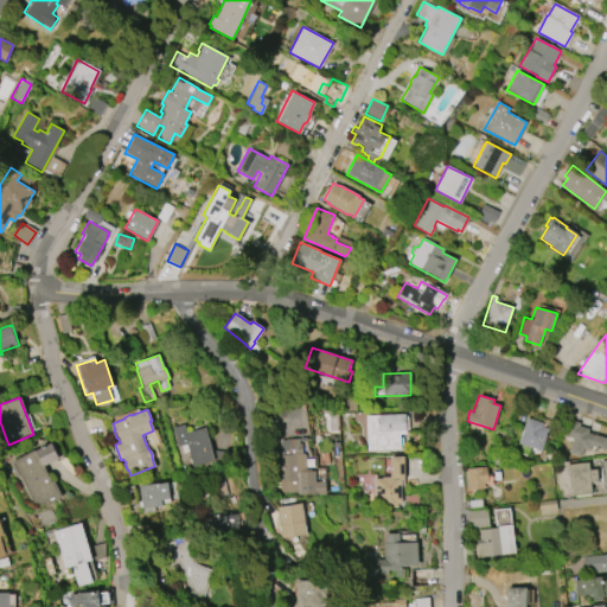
[(404,414),(406,434),(400,434),(400,449),(366,451),(365,415),(404,414)]
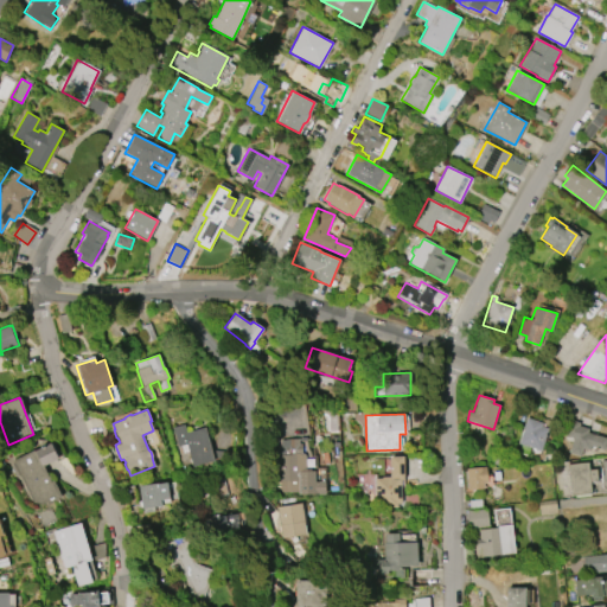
[(517,443),(526,417),(542,423),(542,427),(548,428),(541,451),(517,443)]
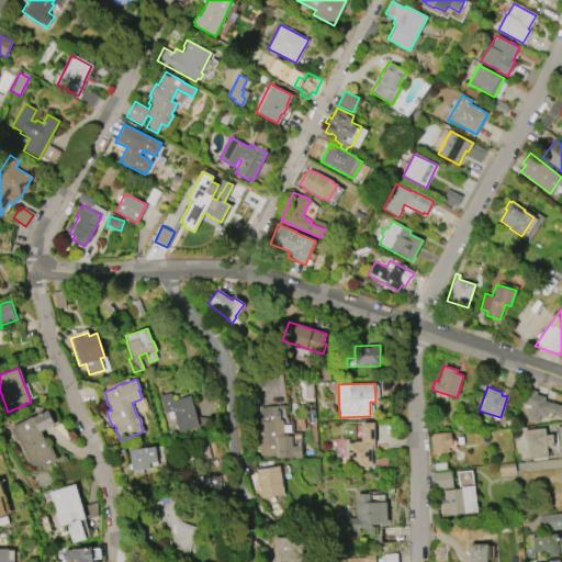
[(543,401),(561,406),(559,417),(547,413),(546,417),(539,415),(538,422),(527,418),(529,409),(521,407),(527,389),(537,391),(536,394),(544,397),(543,401)]
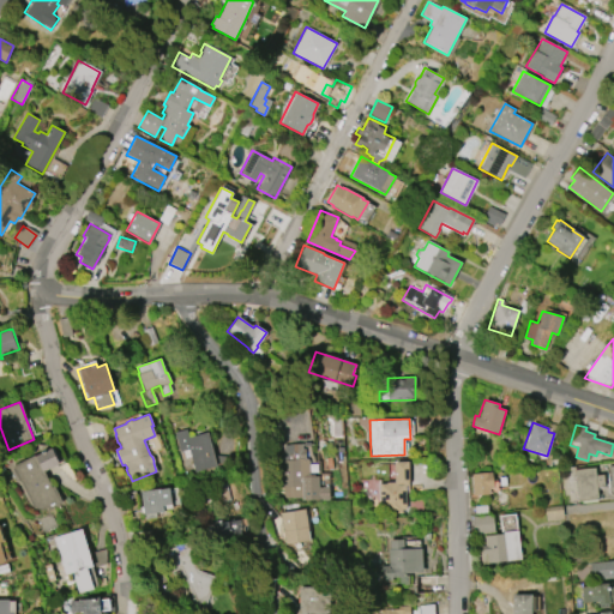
[(186,429),(188,438),(208,432),(217,467),(194,473),(190,457),(185,458),(182,451),(179,451),(174,432),(186,429)]
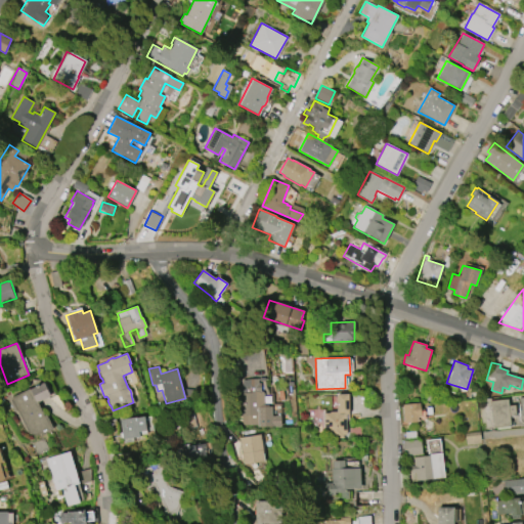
[(271,406),(271,416),(280,416),(280,426),(258,427),(258,425),(242,425),(241,416),(238,416),(237,393),(238,393),(238,387),(241,387),(241,379),(258,379),(258,383),(260,383),(260,391),(262,391),(263,393),(264,404),(267,404),(267,406),(271,406)]
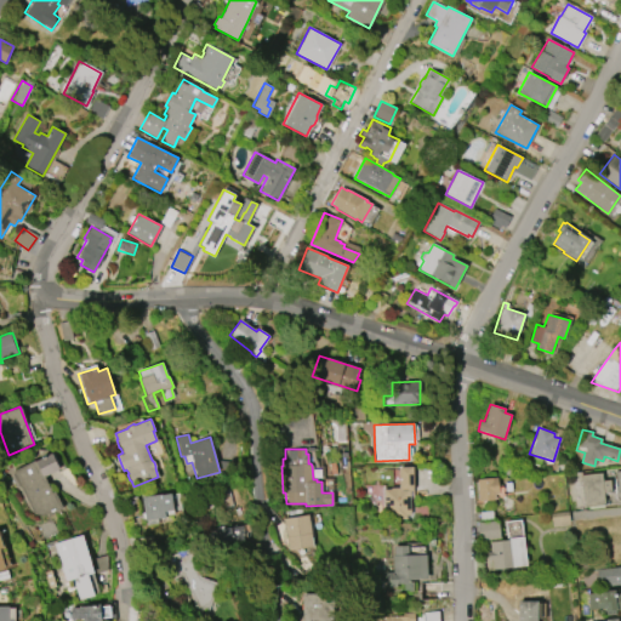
[(35,519),(33,514),(20,485),(17,486),(11,473),(13,473),(12,471),(34,461),(35,462),(52,454),(60,469),(44,477),(52,493),(55,491),(62,508),(47,516),(46,513),(41,516),(35,519)]
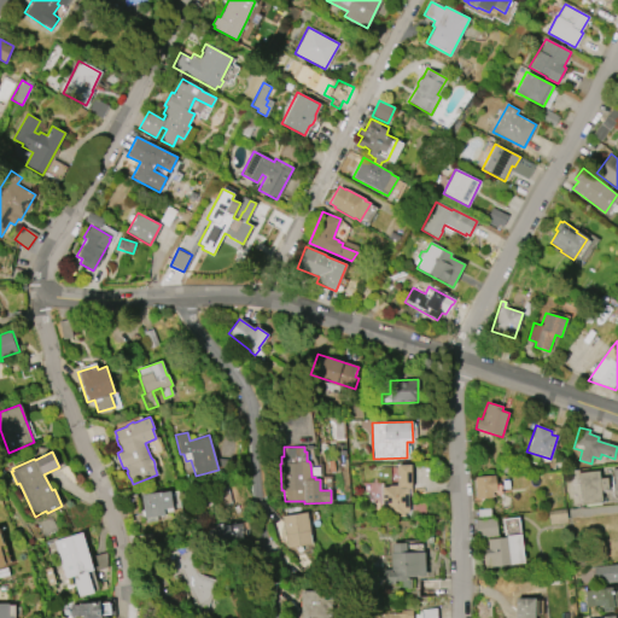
[(408,513),(382,513),(382,488),(388,487),(388,485),(397,485),(397,465),(410,464),(410,488),(408,489),(408,513)]
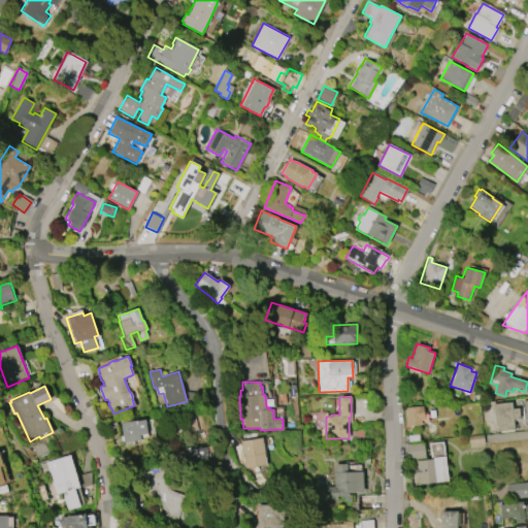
[(496,430),(494,404),(512,402),(512,408),(519,408),(520,419),(513,420),(514,429),(496,430)]
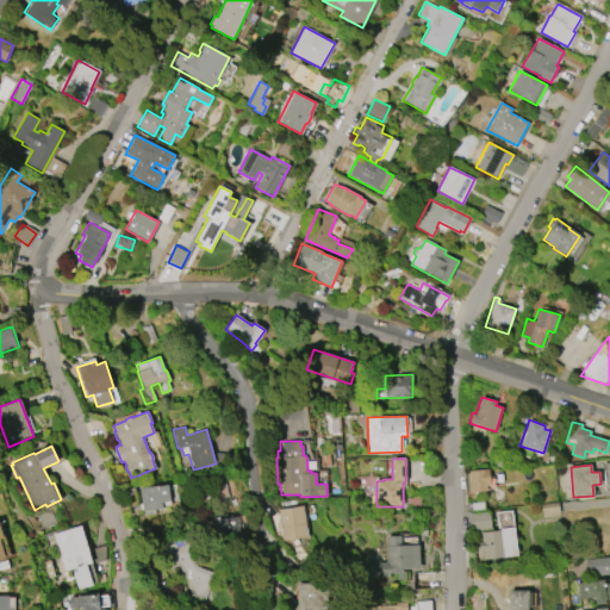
[(472,492),(468,471),(489,468),(490,485),(485,486),(486,491),(472,492)]
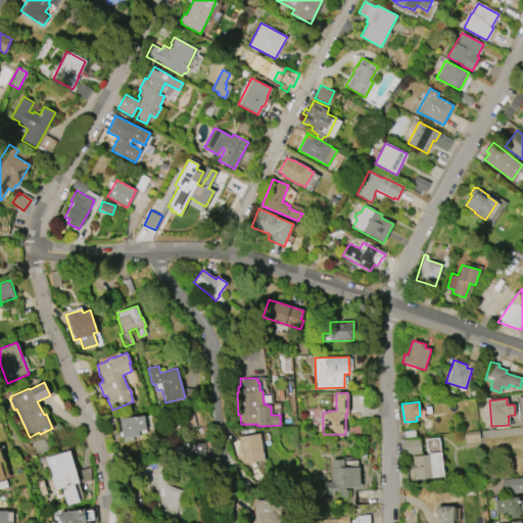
[(122,438),(119,419),(136,416),(136,417),(144,416),(146,430),(139,431),(139,435),(122,438)]
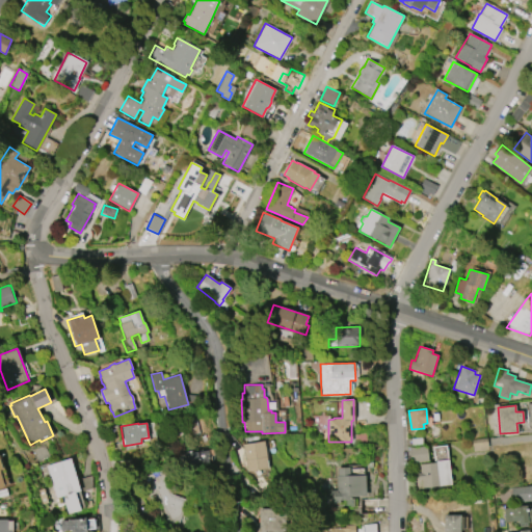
[(471,440),(486,437),(488,450),(472,452),(471,440)]
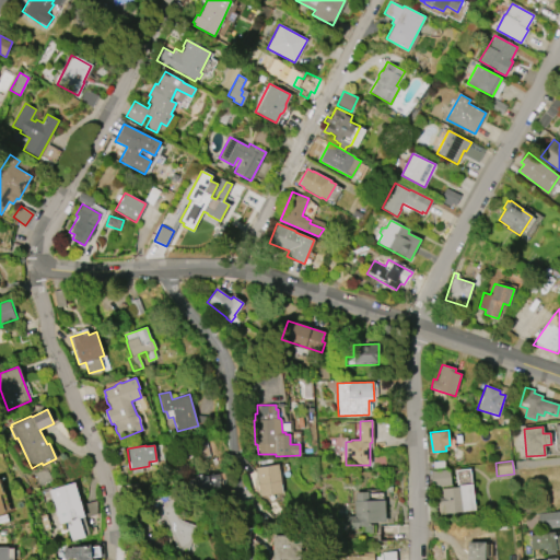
[(278,464),(282,493),(259,497),(255,467),(278,464)]
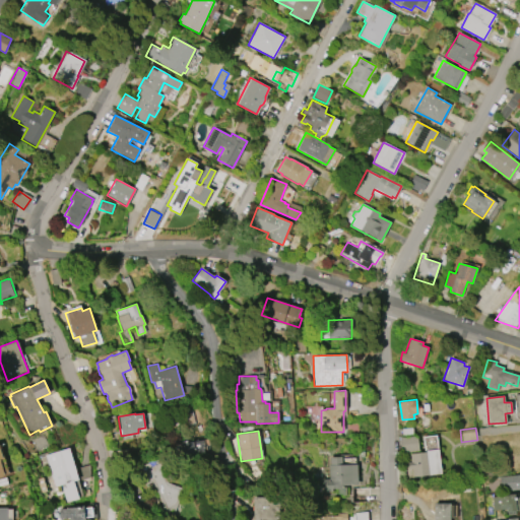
[(399,438),(417,436),(418,451),(400,452),(399,438)]
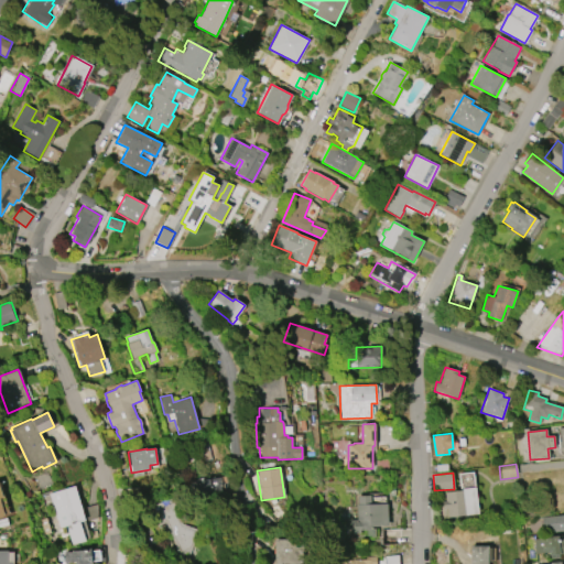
[(75,486),(85,520),(79,521),(85,541),(72,545),(67,530),(71,529),(69,524),(58,528),(49,494),(75,486)]
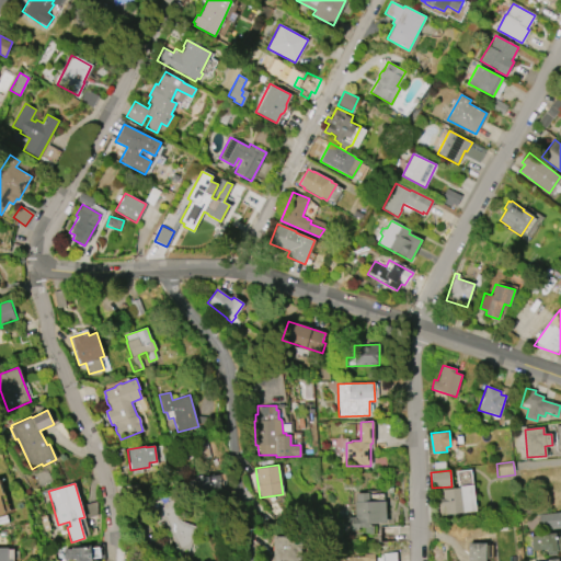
[(476,512),(445,515),(444,506),(439,506),(438,500),(444,499),(443,490),(460,488),(459,485),(472,484),(476,512)]
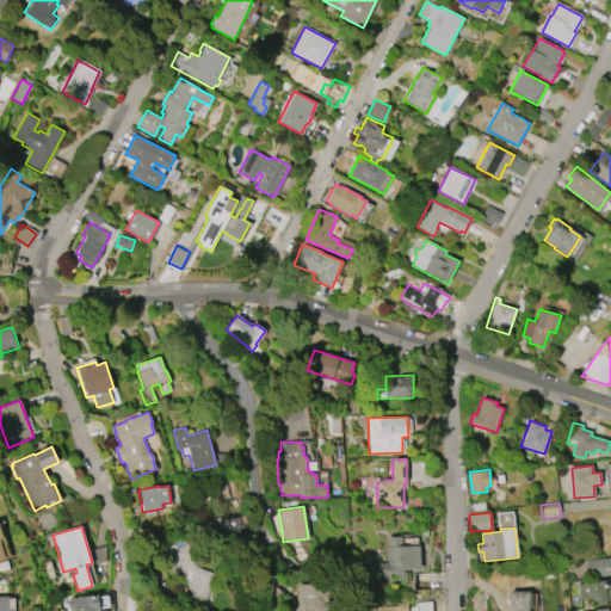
[(387,537),(401,537),(401,545),(419,545),(419,569),(402,569),(402,573),(406,573),(406,581),(401,582),(401,580),(397,580),(397,574),(390,574),(390,578),(384,578),(380,573),(380,563),(387,563),(386,547),(388,547),(387,537)]
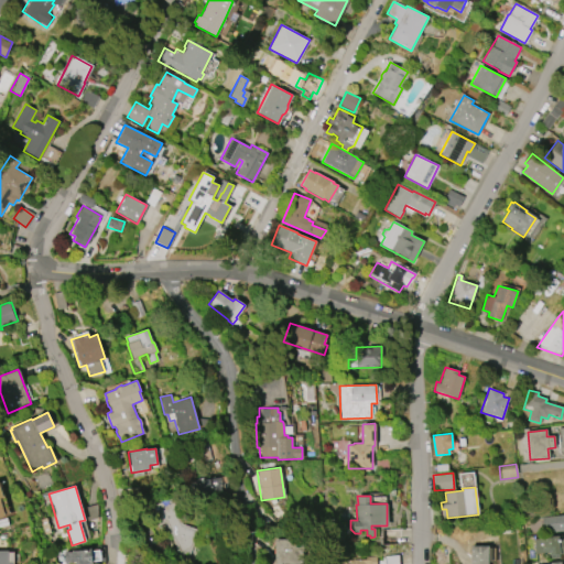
[(150,508),(173,497),(177,505),(175,506),(184,524),(199,529),(187,563),(174,563),(171,563),(176,545),(167,524),(158,528),(150,508)]
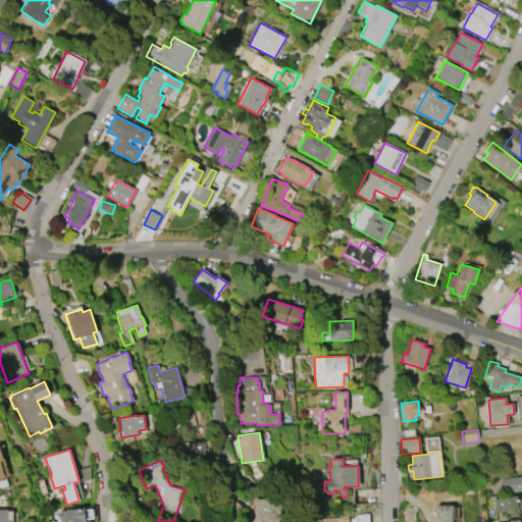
[(502,479),(521,476),(521,491),(504,494),(502,479)]
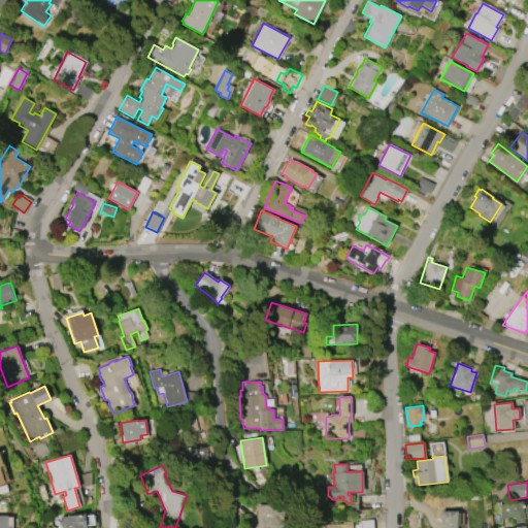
[(500,505),(527,501),(527,518),(516,520),(516,518),(502,519),(500,505)]
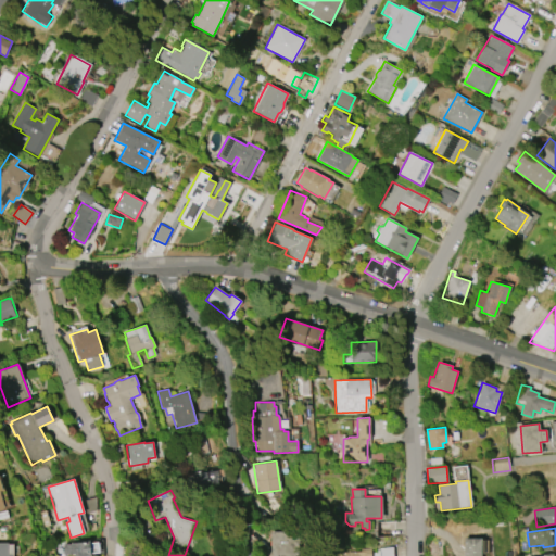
[(269,555),(269,532),(298,531),(299,555),(269,555)]
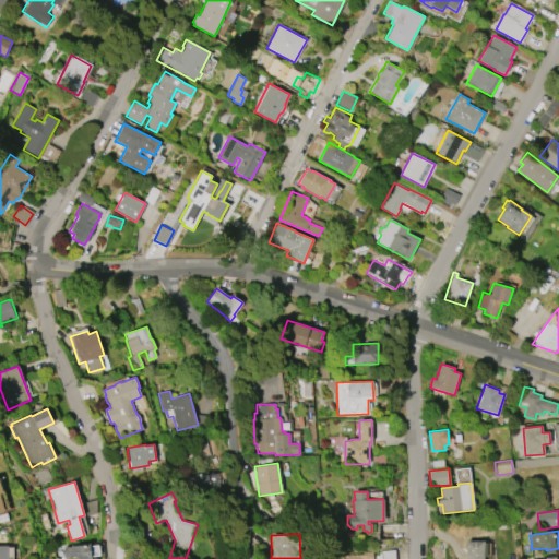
[(467,558),(467,542),(485,542),(484,558),(467,558)]
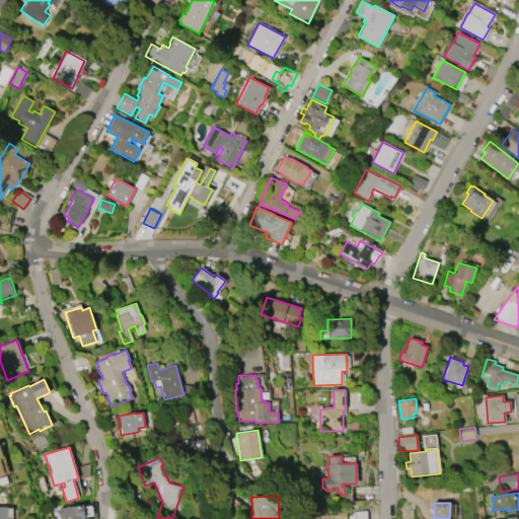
[(0,518),(0,506),(8,507),(8,509),(13,509),(13,518),(0,518)]
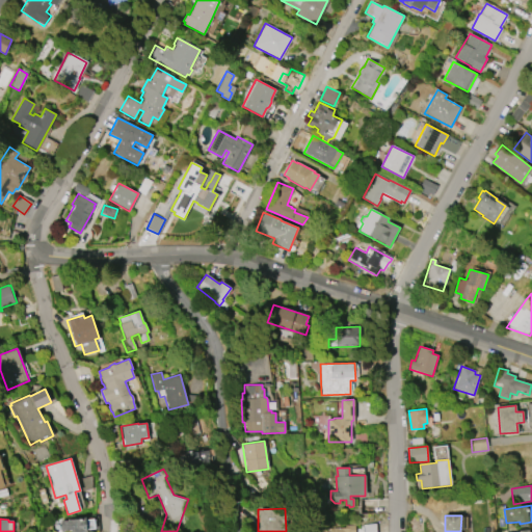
[(85,519),(85,531),(71,531),(71,530),(65,530),(63,530),(63,531),(61,531),(61,530),(59,530),(59,521),(60,521),(60,520),(63,520),(63,521),(68,521),(68,519),(85,519)]
